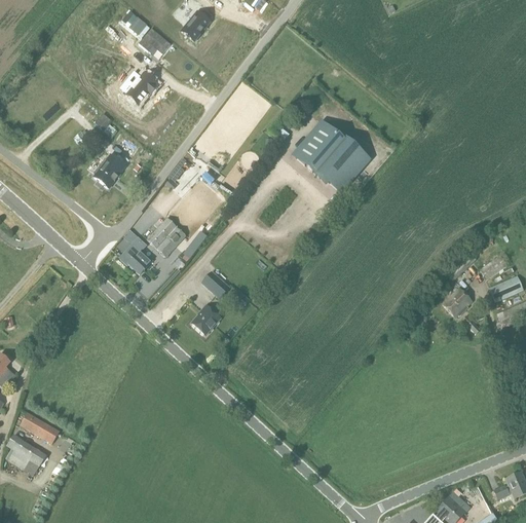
[(121,11),(124,14),(134,5),(129,2),(121,11)]
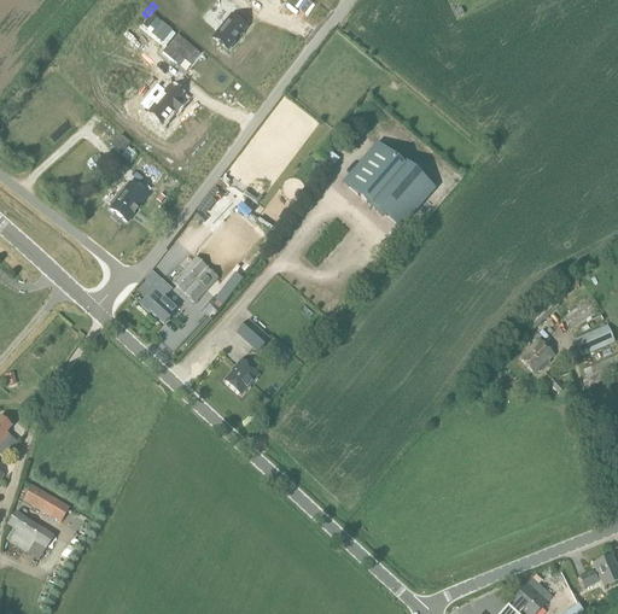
[(458,15),(465,12),(461,5),(454,9),(458,15)]
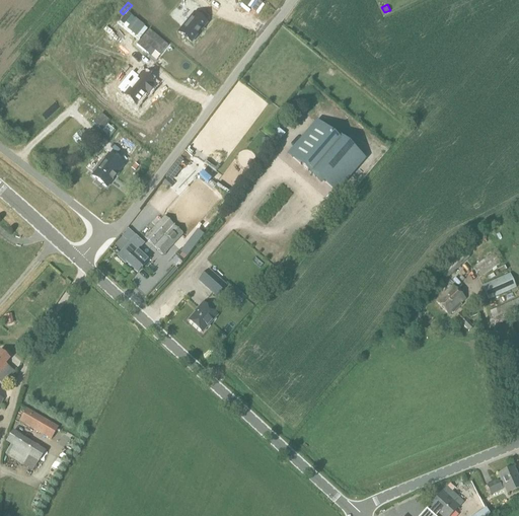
[(128,11),(120,20),(124,23),(132,13),(128,11)]
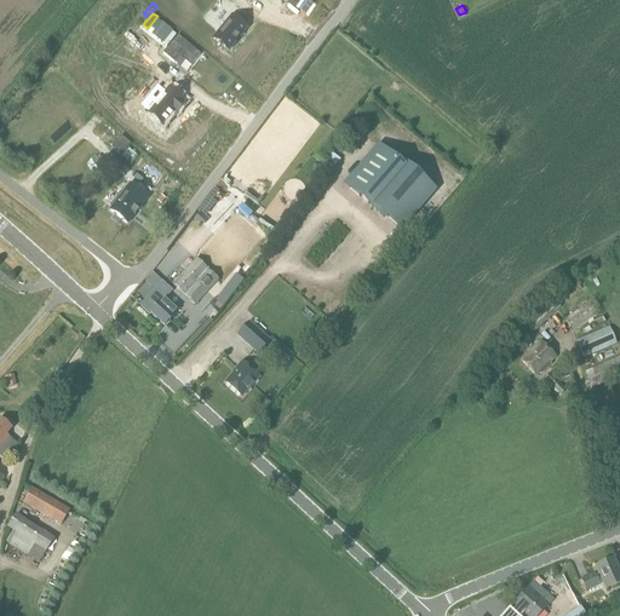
[(237,15),(219,38),(235,50),(253,27),(250,23),(253,18),(246,13),(241,18),(237,15)]
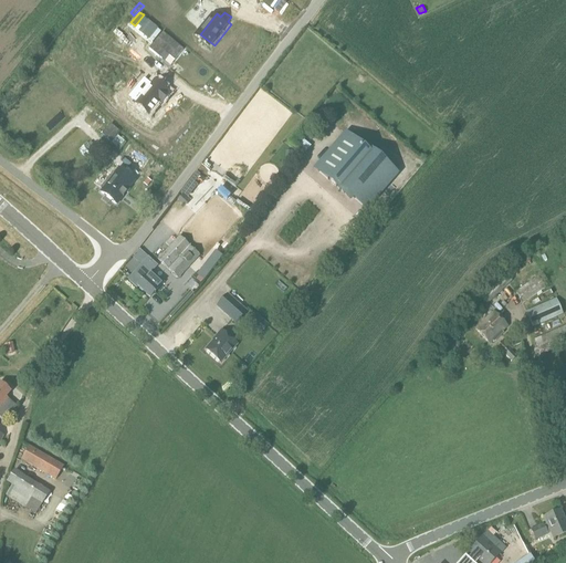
[(135,25),(134,27),(138,30),(147,18),(144,14),(135,25)]
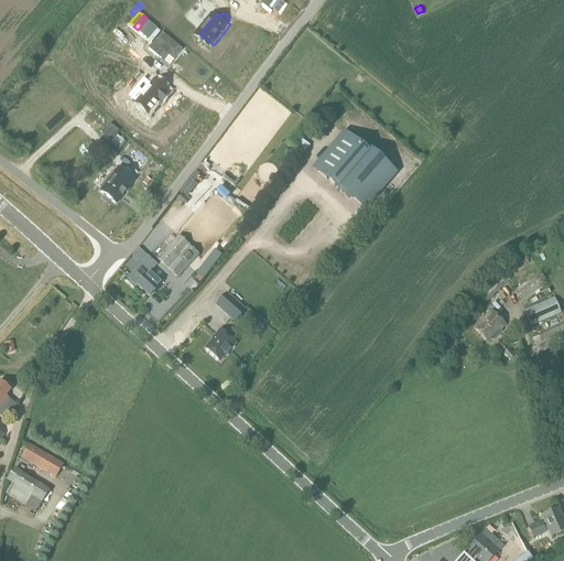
[(147,18),(138,30),(148,38),(158,27),(147,18)]
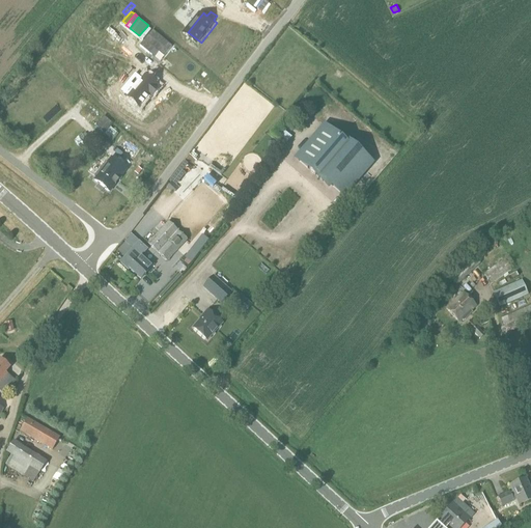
[(152,28),(140,44),(154,55),(159,50),(163,54),(172,45),(152,28)]
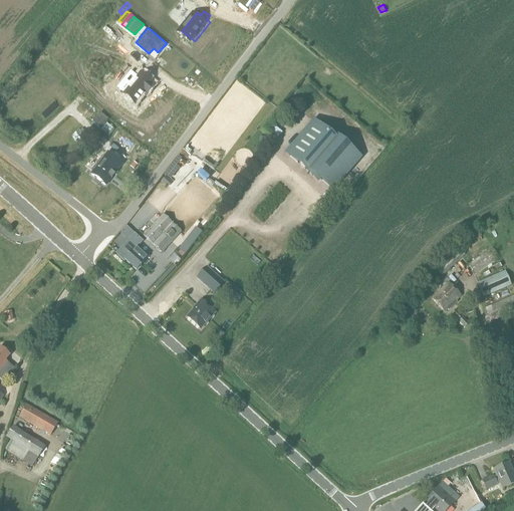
[(124,79),(118,86),(123,90),(122,91),(134,100),(143,89),(145,90),(151,82),(150,81),(151,80),(139,70),(132,79),(129,83),(124,79)]
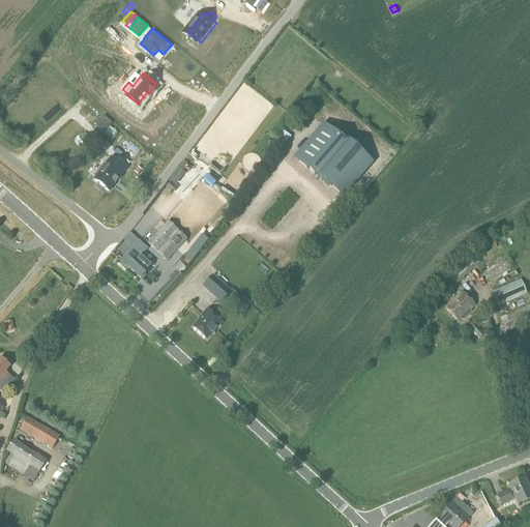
[(295,155),(328,183),(330,181),(344,193),(372,160),(339,133),(336,135),(323,123),(295,155)]
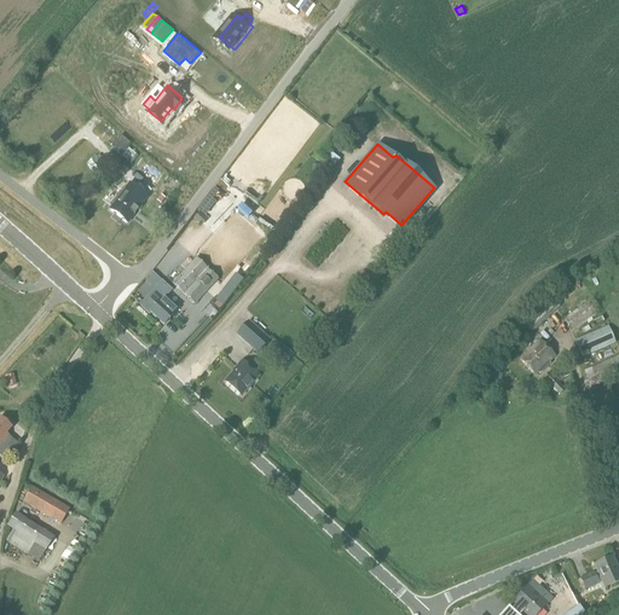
[(162,173),(133,150),(123,162),(152,185),(162,173)]
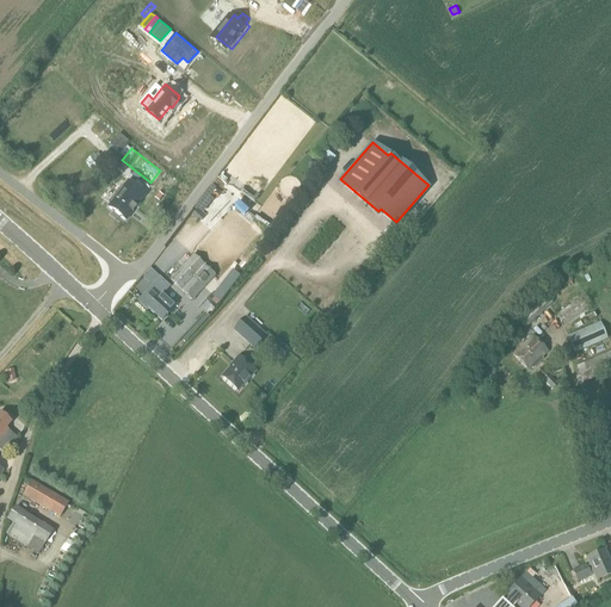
[(127,217),(146,192),(128,179),(109,204),(127,217)]
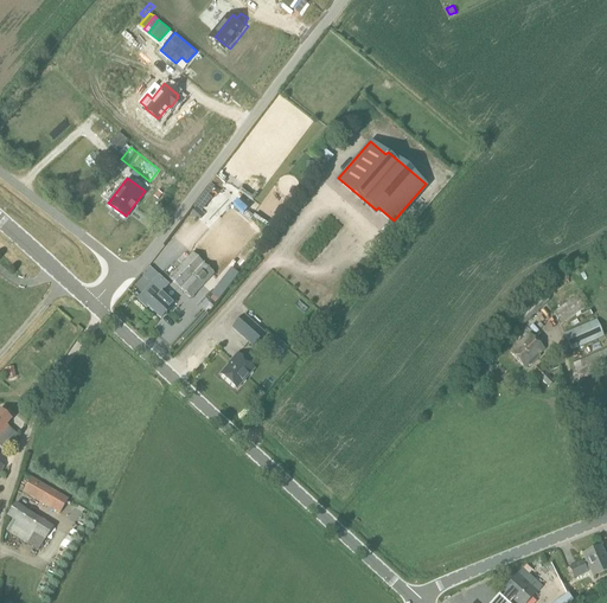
[(209,190),(198,201),(206,209),(216,197),(209,190)]
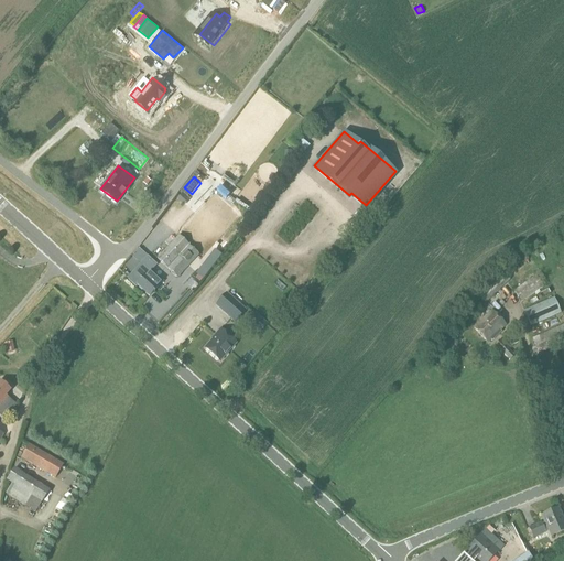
[(185,202),(190,197),(183,191),(179,195),(185,202)]
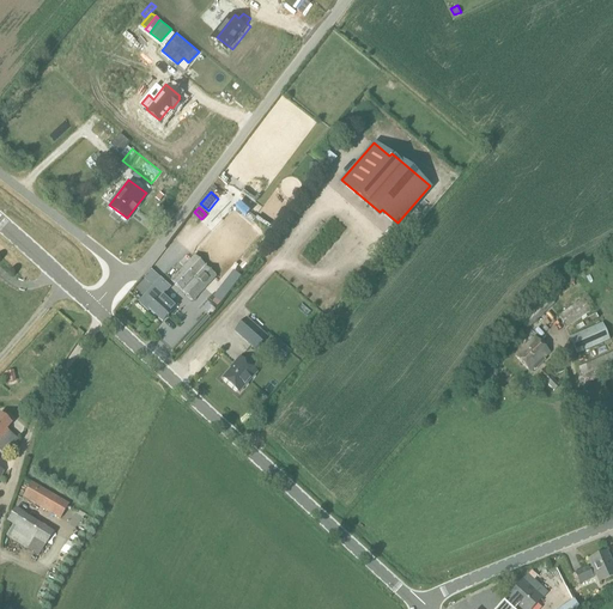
[(363,232),(369,226),(359,218),(354,223),(363,232)]
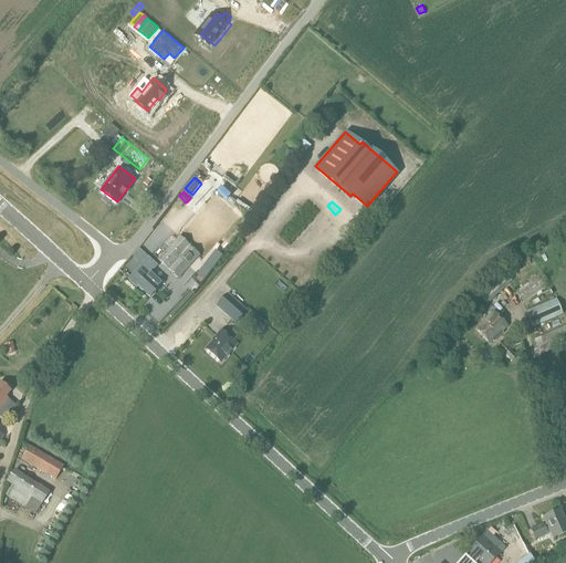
[(178,273),(188,285),(216,259),(184,225),(154,251),(161,260),(158,263),(173,278),(178,273)]
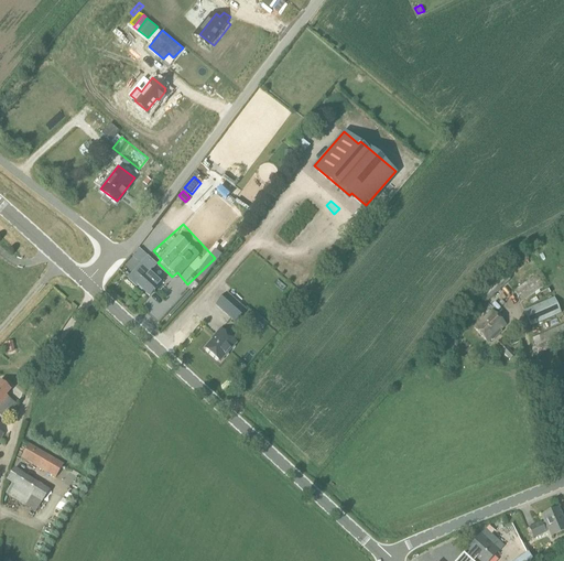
[(138,282),(150,293),(163,278),(143,259),(129,276),(137,283),(138,282)]
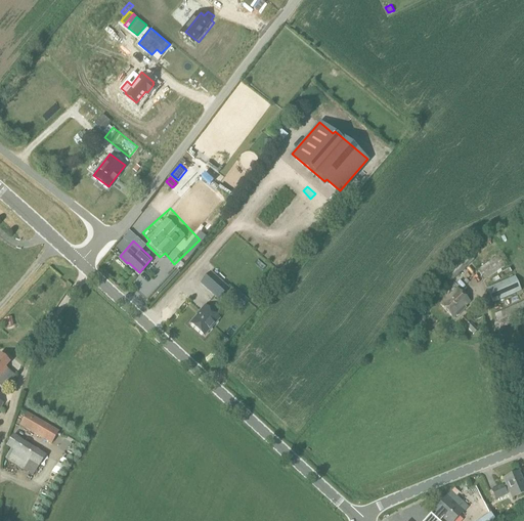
[(490,244),(483,248),(485,253),(493,249),(490,244)]
